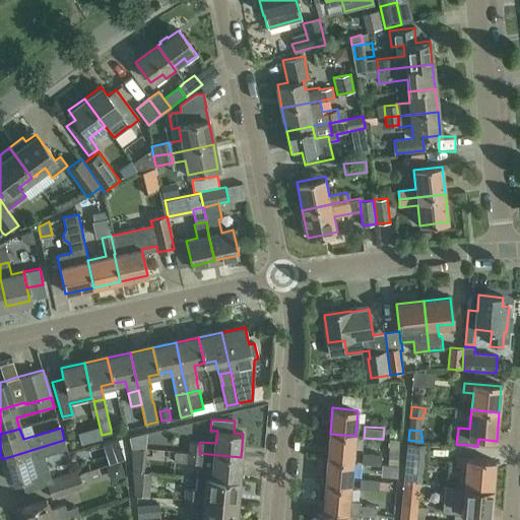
[(330,434),(328,459),(353,462),(355,436),(330,434)]
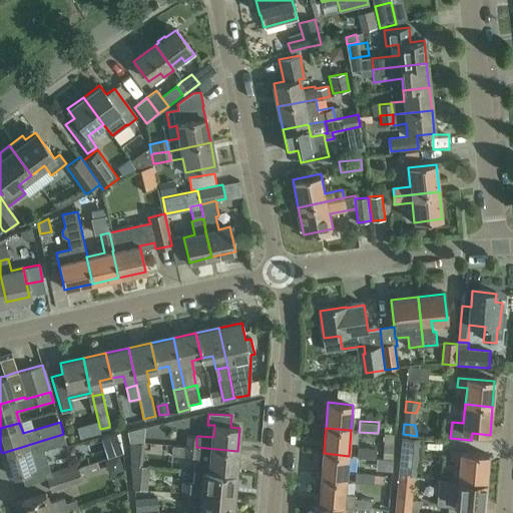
[(105,457),(124,451),(118,429),(99,435),(105,457)]
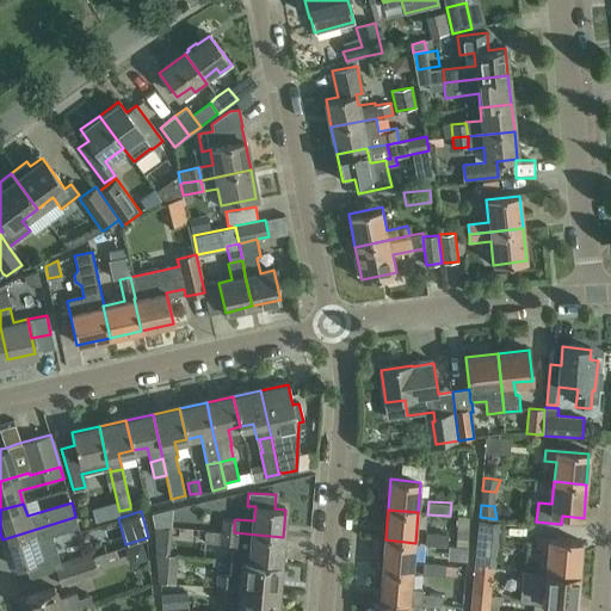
[(234,532),(234,522),(222,520),(222,516),(193,513),(192,528),(221,529),(221,531),(234,532)]
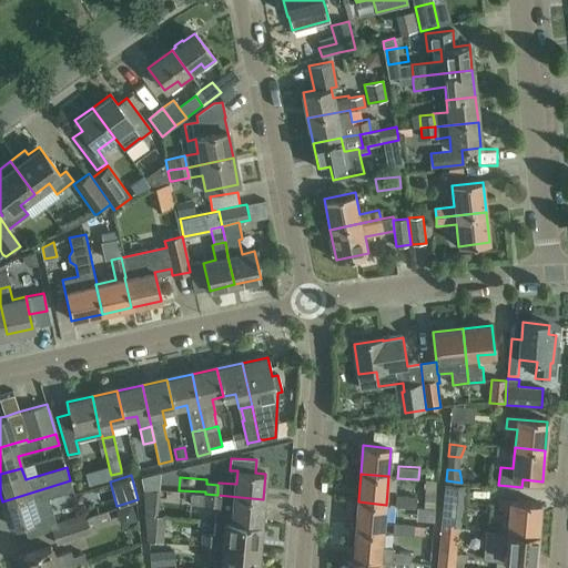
[(59,527),(49,497),(73,490),(70,480),(2,501),(10,526),(22,523),(27,536),(51,529),(59,527)]
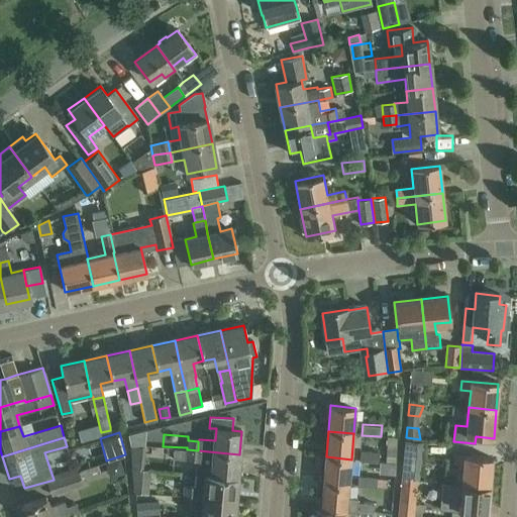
[(401,477),(415,478),(418,441),(405,440),(401,477)]
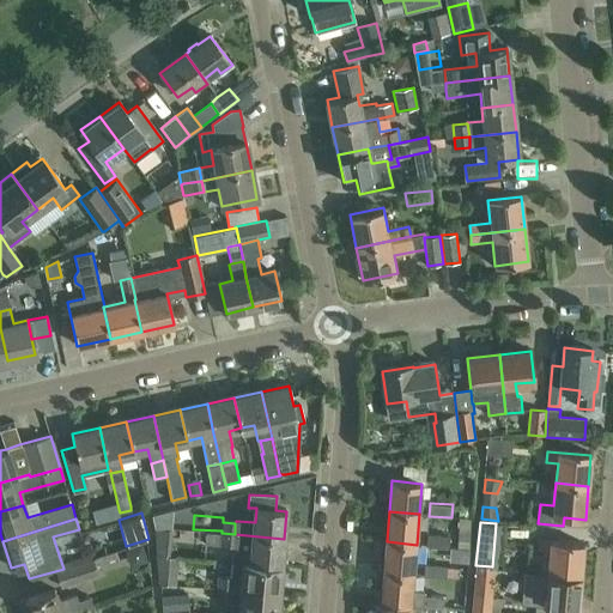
[(234,547),(235,534),(222,533),(222,534),(206,533),(205,545),(220,546),(232,546),(234,547)]
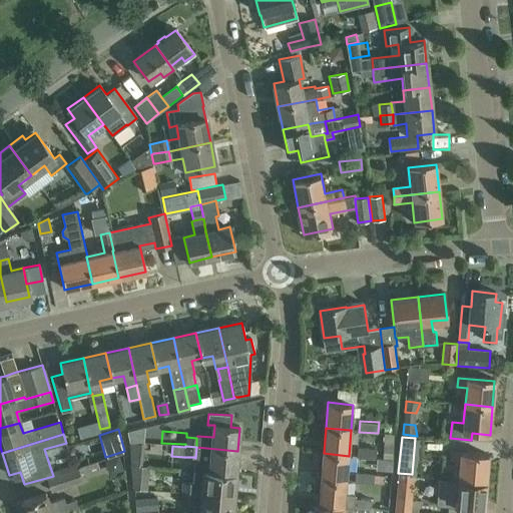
[(237,451),(196,447),(195,458),(194,457),(193,463),(194,463),(194,471),(235,474),(237,451)]
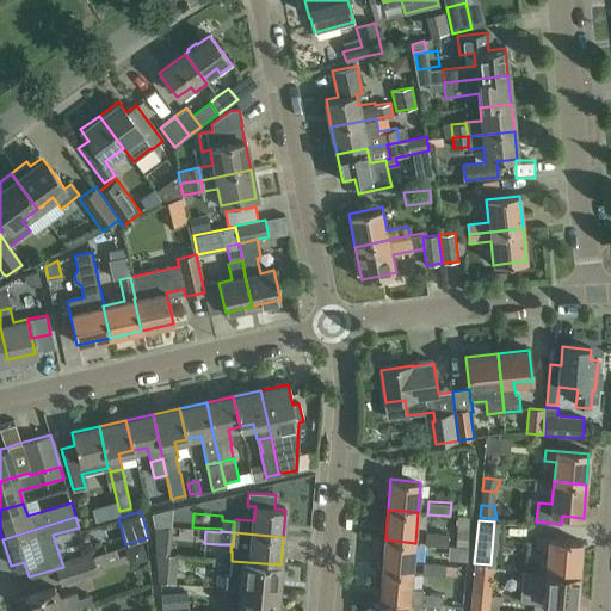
[(426,532),(425,545),(448,547),(448,534),(426,532)]
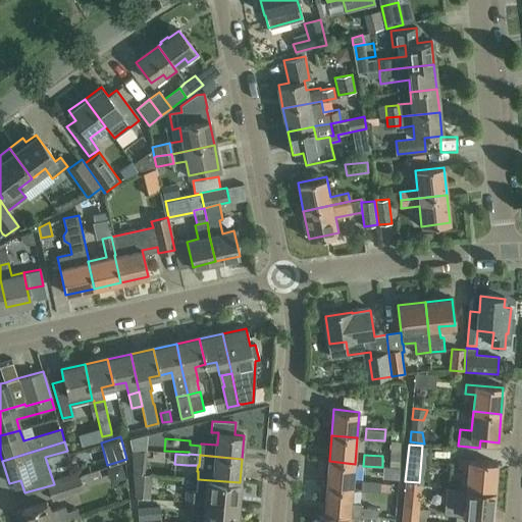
[(459,459),(458,468),(468,469),(467,487),(494,489),(497,463),(459,459)]
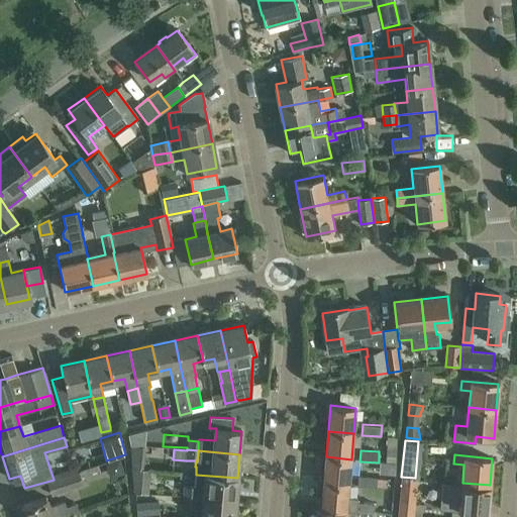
[(326,456),(323,483),(348,486),(351,459),(326,456)]
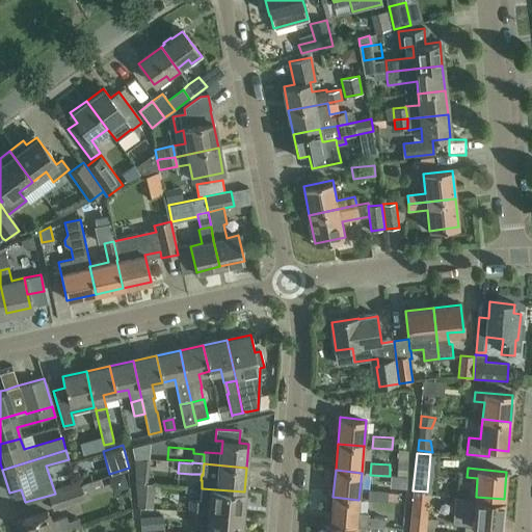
[(145,473),(135,472),(136,481),(145,482),(145,473)]
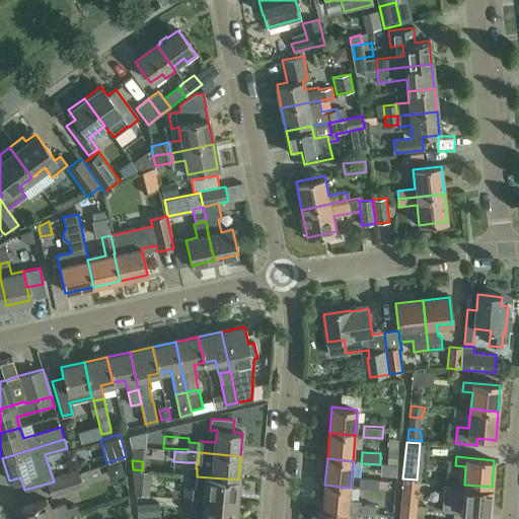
[(383,464),(383,476),(394,476),(395,465),(383,464)]
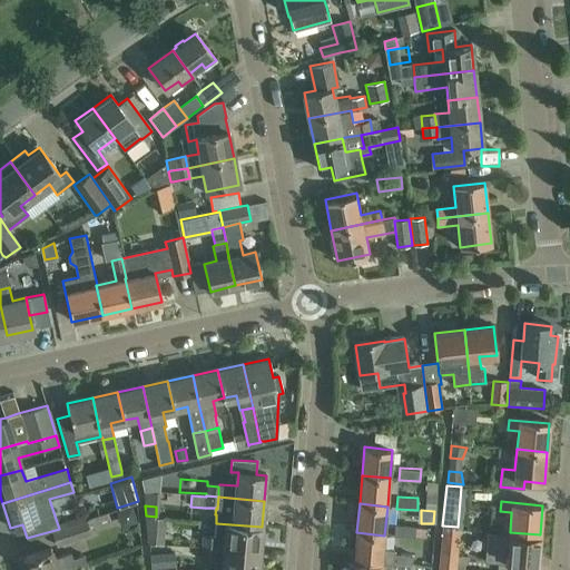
[(57,547),(91,536),(87,520),(59,529),(51,531),(57,547)]
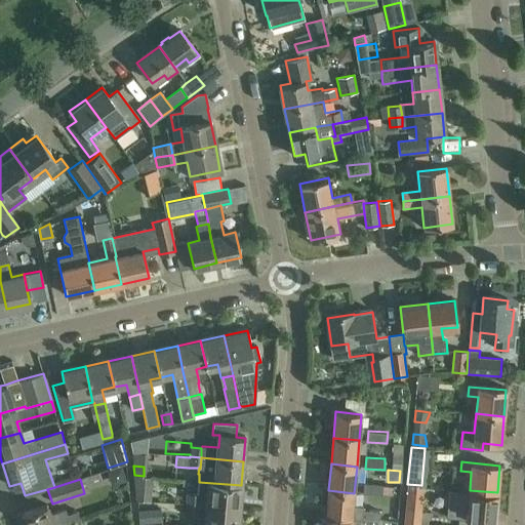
[(198,494),(197,506),(239,510),(241,485),(199,482),(198,494)]
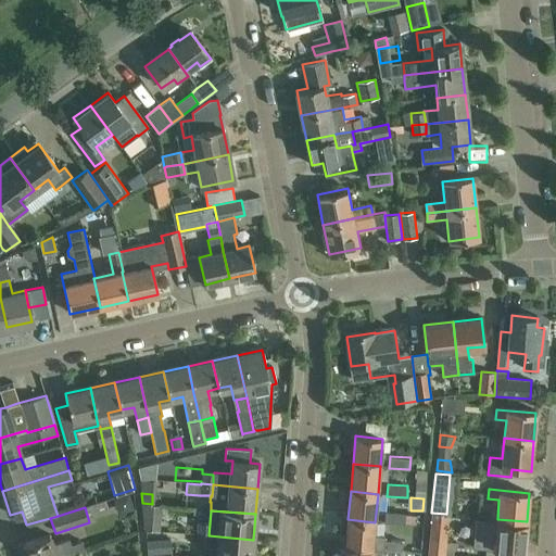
[(384,523),(404,525),(405,513),(384,512),(384,523)]
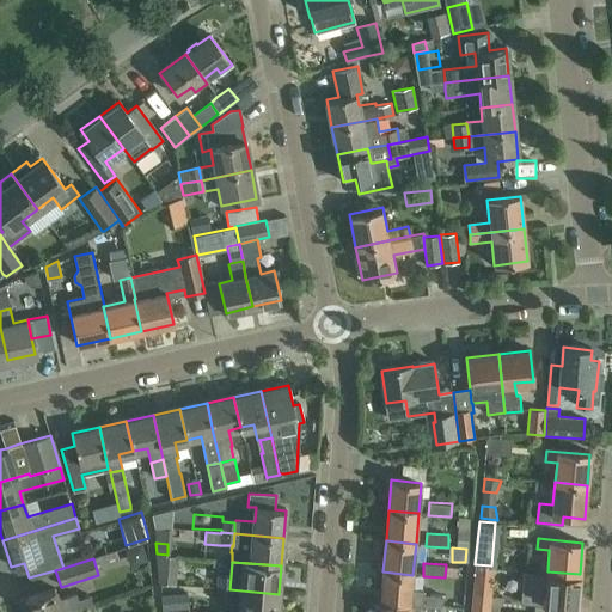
[(476,564),(475,589),(489,591),(491,567),(476,564)]
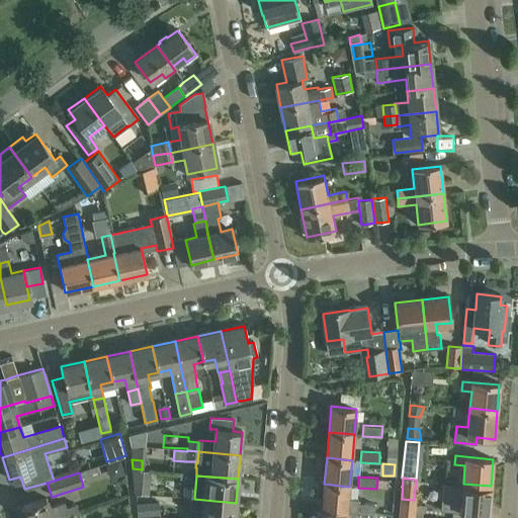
[(442,482),(440,510),(478,513),(488,514),(491,486),(463,484),(442,482)]
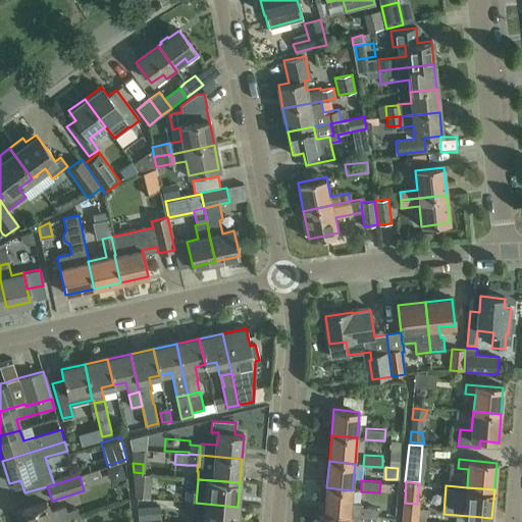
[(146,488),(135,487),(136,497),(146,498),(146,488)]
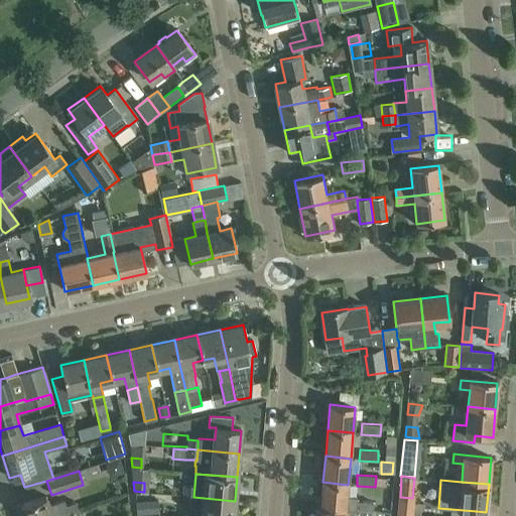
[(323,482),(320,508),(346,510),(354,510),(355,501),(357,501),(357,497),(347,496),(348,485),(323,482)]
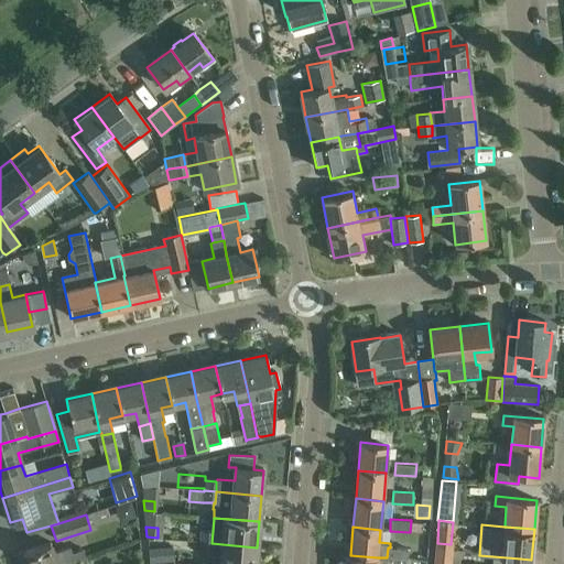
[(212,543),(213,531),(199,530),(198,542),(212,543)]
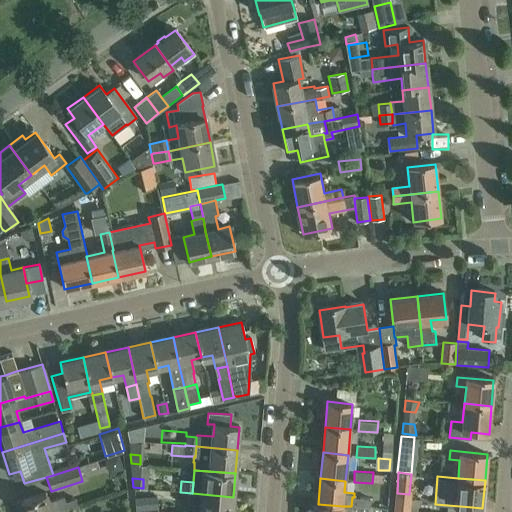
[(191,502),(192,493),(180,492),(180,501),(191,502)]
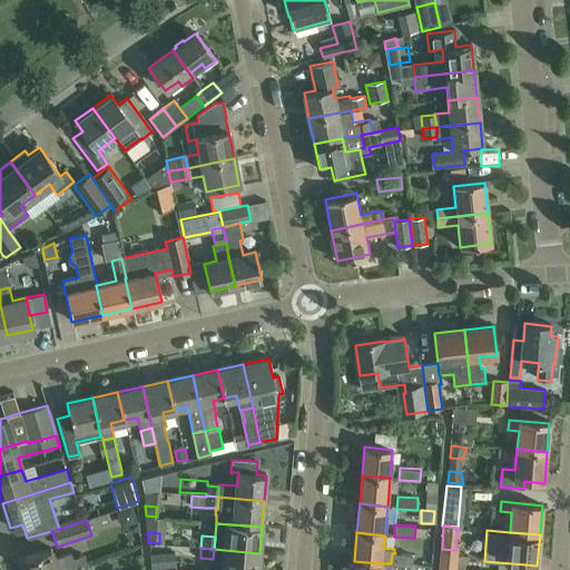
[(53,558),(50,549),(17,560),(20,569),(69,569),(74,569),(87,564),(85,554),(72,559),(71,552),(53,558)]
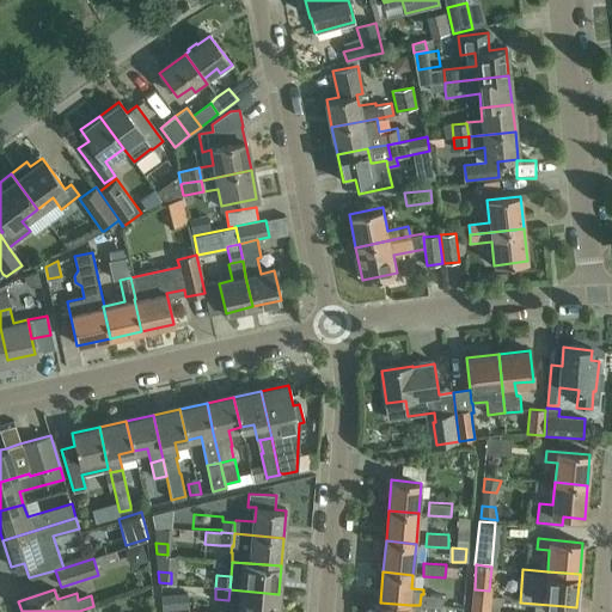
[(228,600),(228,603),(239,604),(238,611),(276,611),(279,594),(230,589),(228,600)]
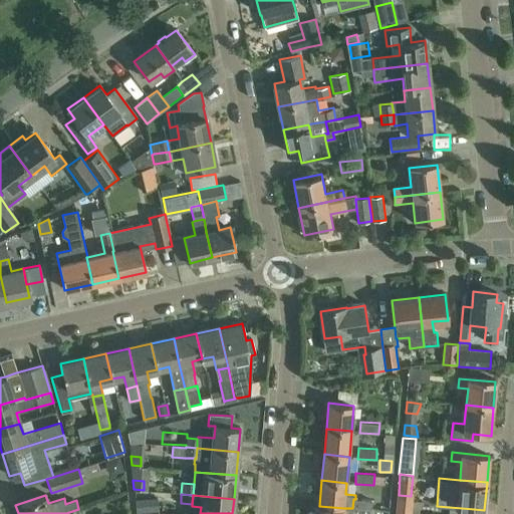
[(413,498),(397,496),(396,512),(412,513),(413,498)]
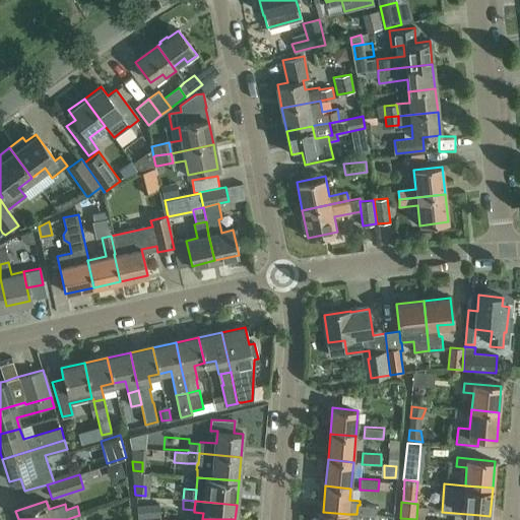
[(358,505),(356,514),(376,516),(376,506),(360,505),(358,505)]
